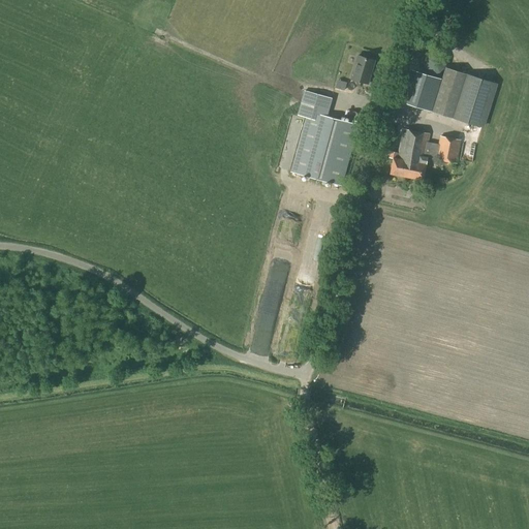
[(368,85),(374,61),(358,56),(351,80),(368,85)]
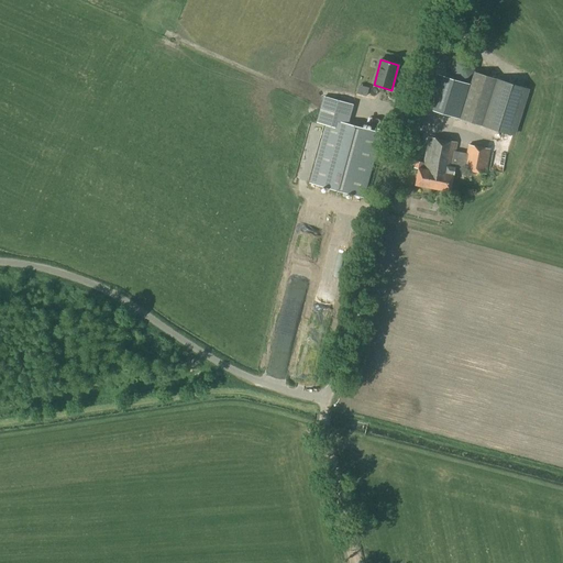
[(437,74),(426,109),(512,135),(528,89),(475,73),(471,85),(437,74)]
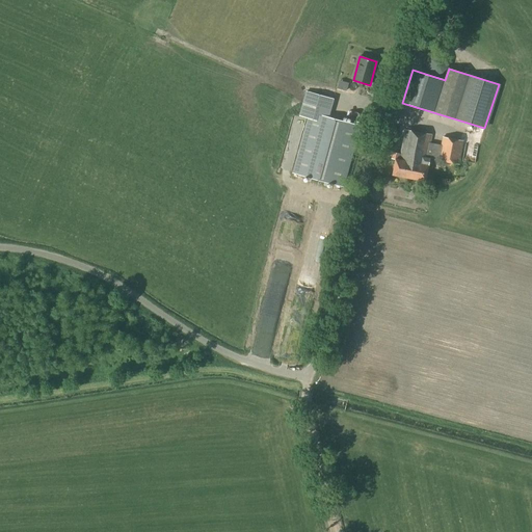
[(343,187),(360,127),(327,117),(333,100),(315,95),(306,91),(298,116),(308,120),(293,174),(343,187)]
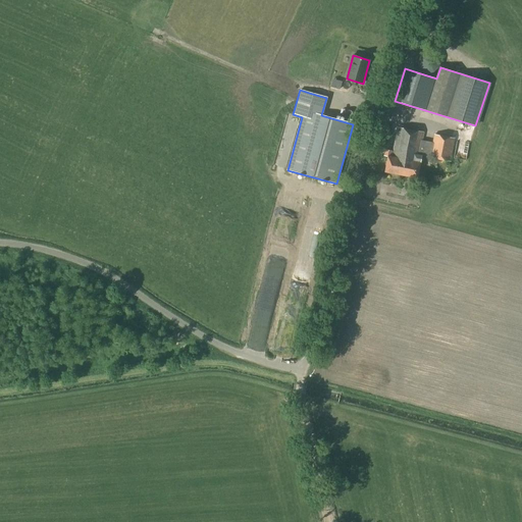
[(432,143),(422,141),(423,133),(398,127),(392,157),(387,156),(385,172),(417,178),(421,157),(451,162),(455,138),(434,135),(432,143)]
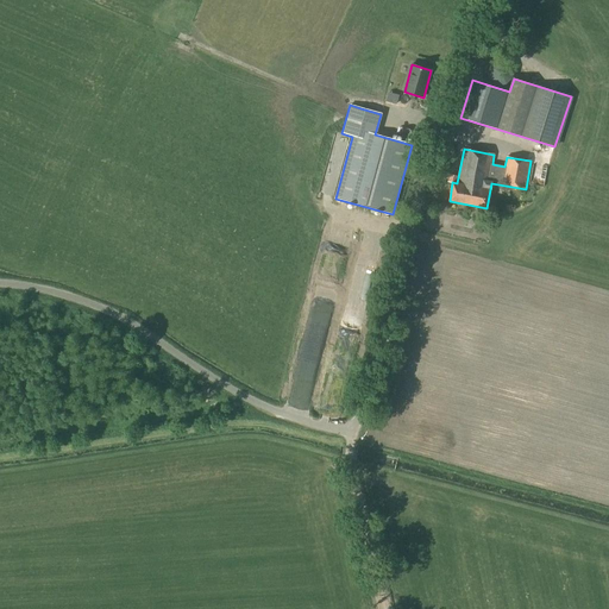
[(309,375),(302,391),(313,395),(320,380),(309,375)]
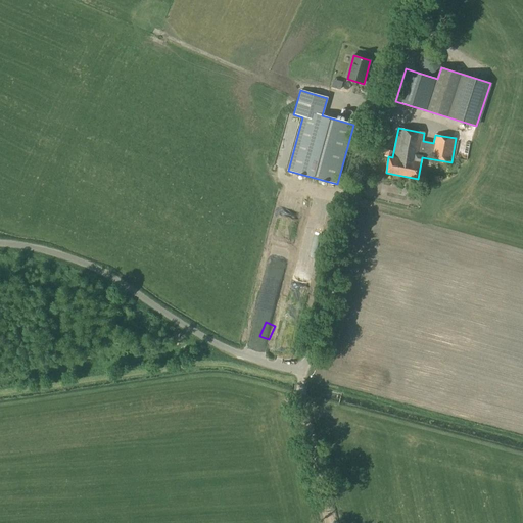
All buildings are outlined.
